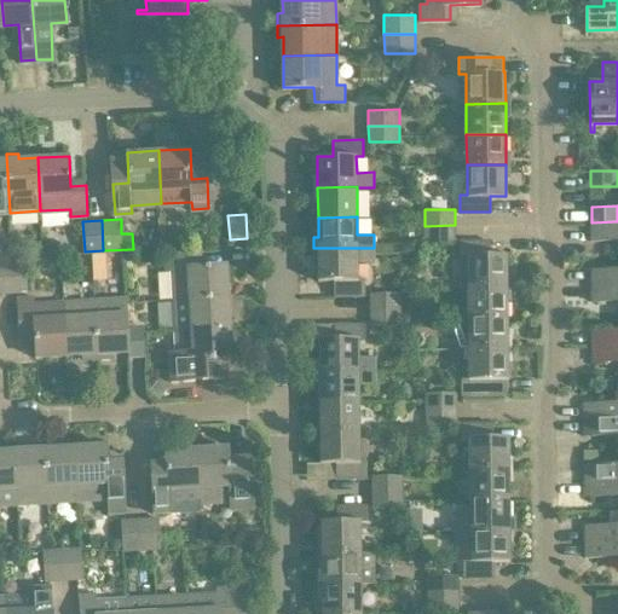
[(617,221),(591,222),(591,238),(617,238),(617,221)]
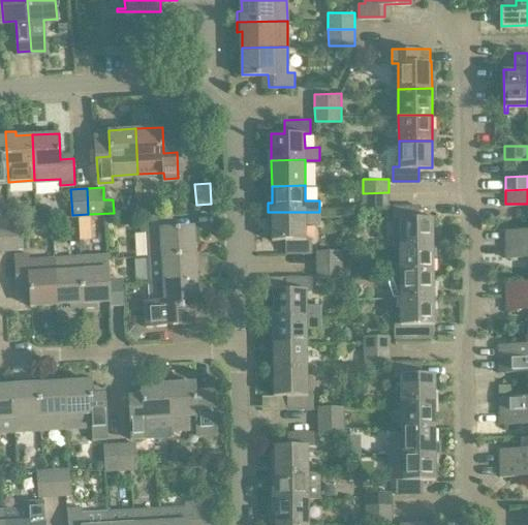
[(389,192),(363,193),(363,207),(389,207),(389,192)]
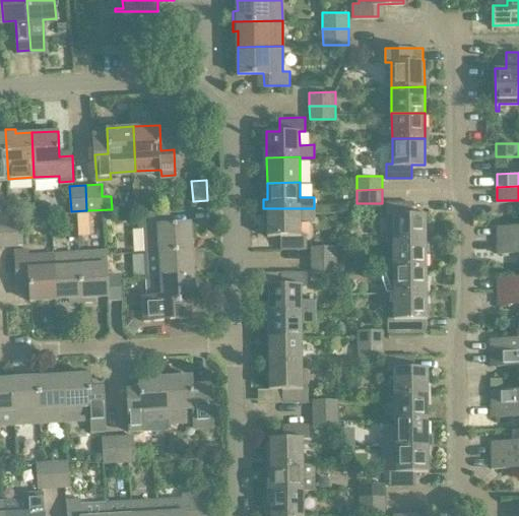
[(392,214),(393,241),(426,240),(426,213),(412,213),(411,200),(386,201),(386,214),(392,214)]
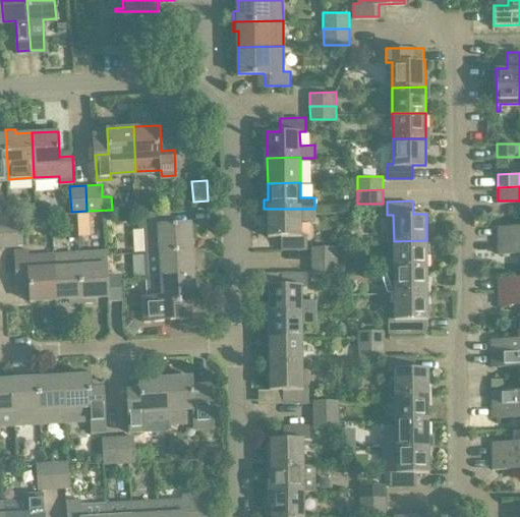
[(314,209),(264,209),(264,218),(268,218),(268,235),(281,235),(282,248),(307,248),(307,234),(301,234),(300,220),(314,220),(314,209)]
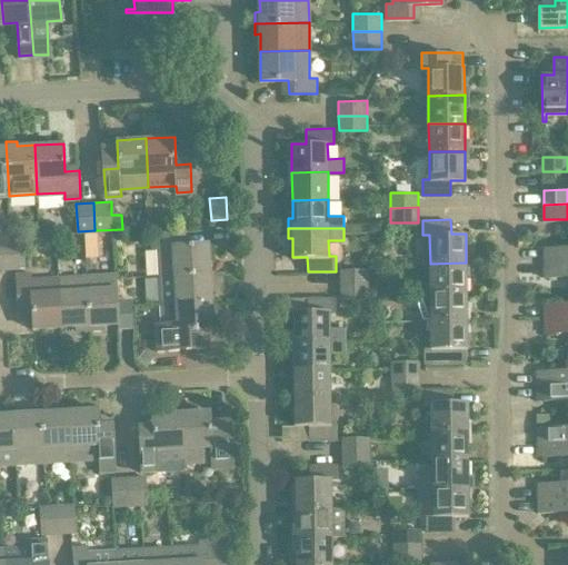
[(159,246),(160,274),(215,271),(215,270),(209,270),(208,243),(180,244),(179,230),(151,231),(152,247),(159,246)]
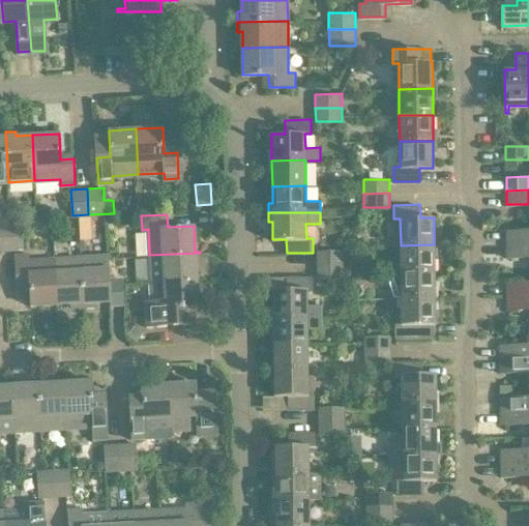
[(18,223),(1,224),(2,250),(19,249),(18,223)]
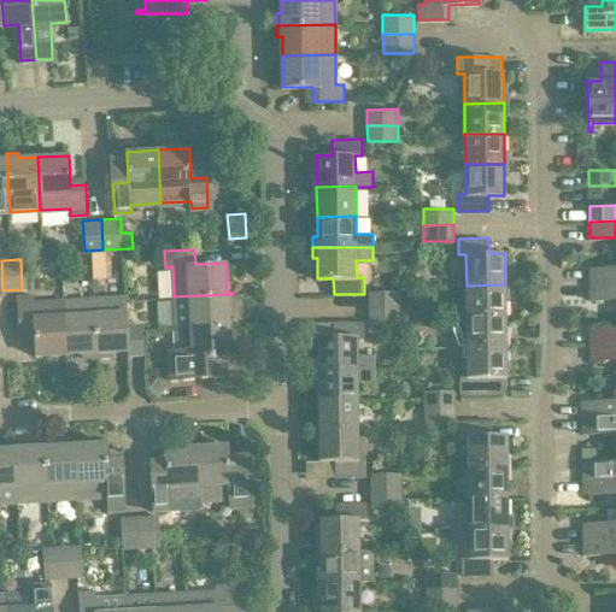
[(615,266),(590,268),(590,283),(615,282),(615,266)]
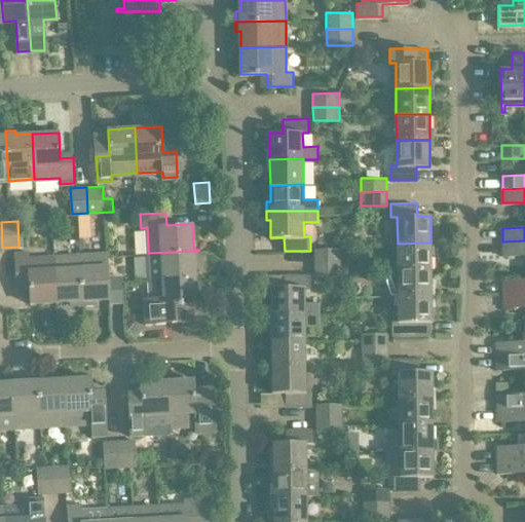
[(524,240),(502,241),(502,255),(524,254),(524,240)]
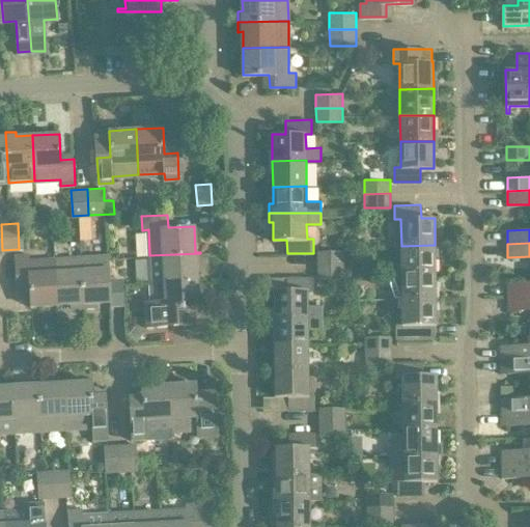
[(401,246),(401,272),(436,271),(435,245),(401,246)]
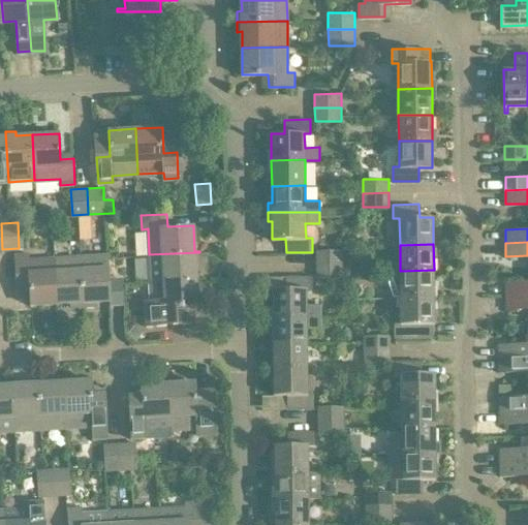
[(316,249),(316,264),(343,264),(342,249),(316,249)]
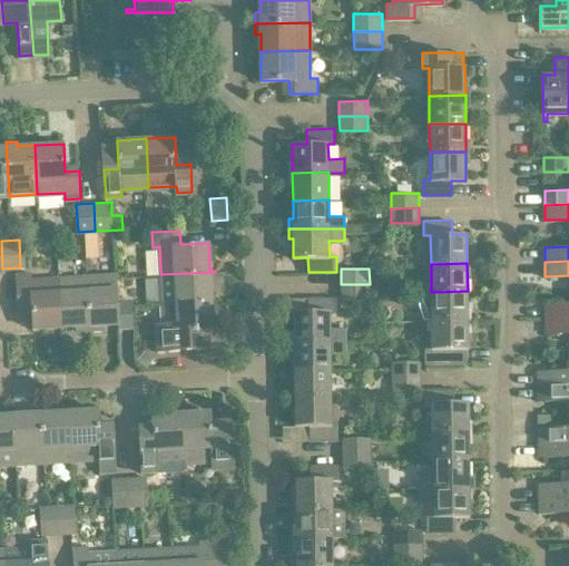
[(32,328),(62,327),(59,277),(31,279),(31,272),(16,273),(17,301),(31,300),(32,328)]
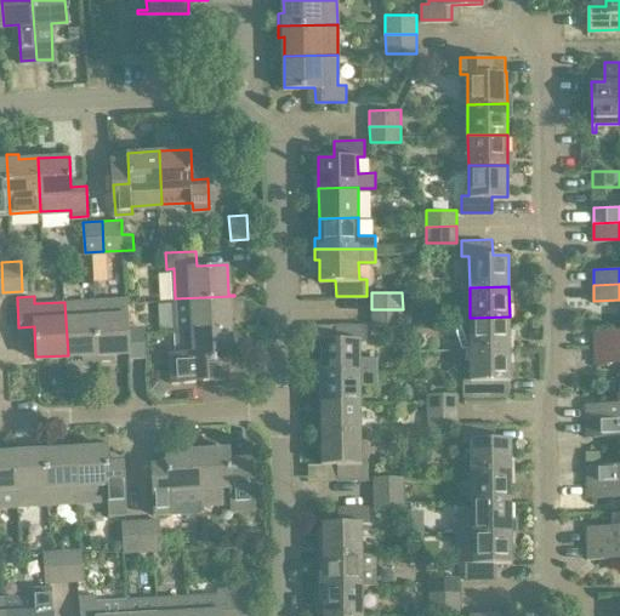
[(175,298),(177,330),(231,326),(229,308),(235,308),(234,296),(175,298)]
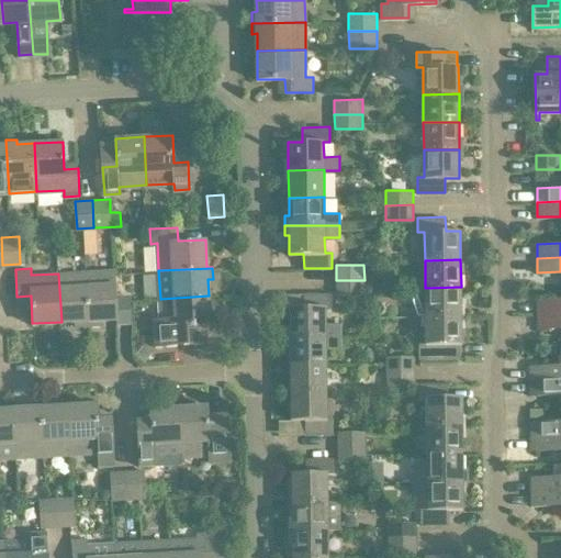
[(114,270),(86,271),(89,325),(100,324),(100,320),(116,319),(115,296),(116,296),(114,270)]
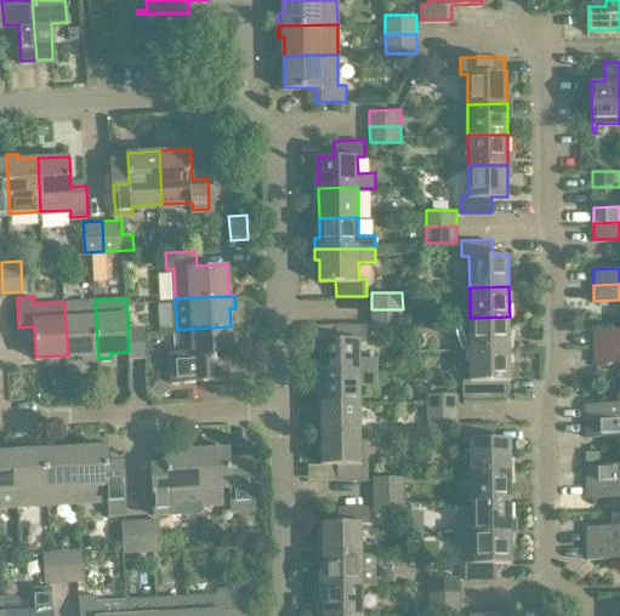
[(64,302),(68,355),(86,354),(86,359),(98,359),(95,300),(64,302)]
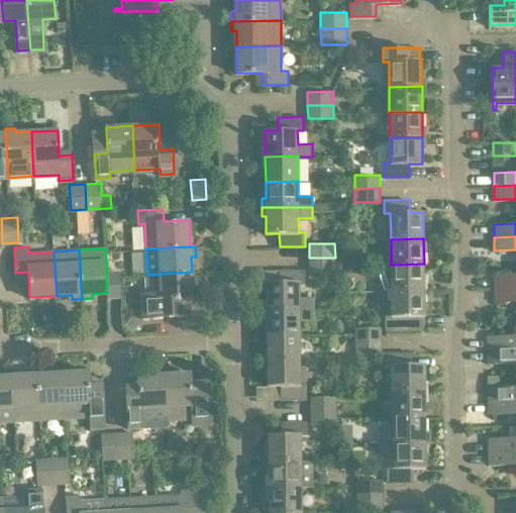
[(335,258),(309,258),(309,271),(335,271),(335,258)]
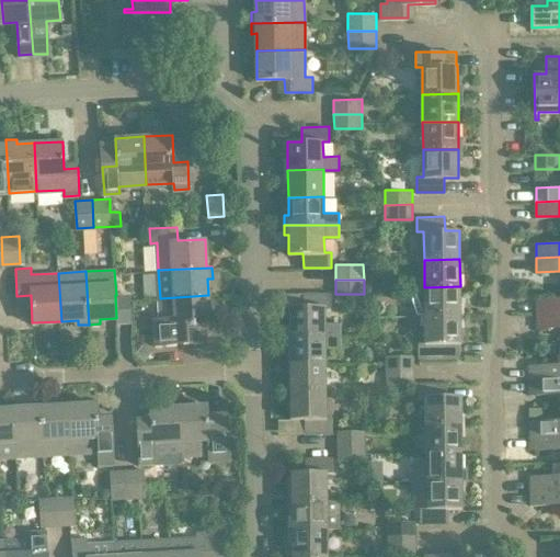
[(416,315),(424,315),(460,315),(460,286),(424,287),(411,287),(411,290),(409,290),(416,315)]
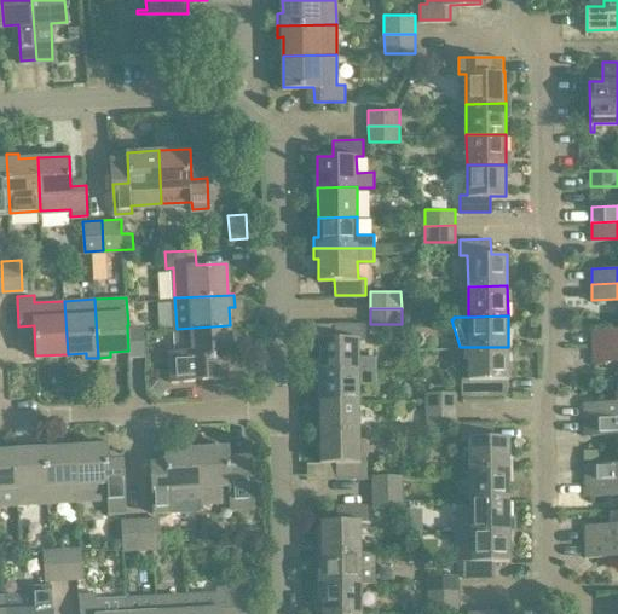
[(319,337),(319,369),(376,369),(375,355),(358,355),(358,339),(365,339),(365,322),(335,323),(335,337),(319,337)]
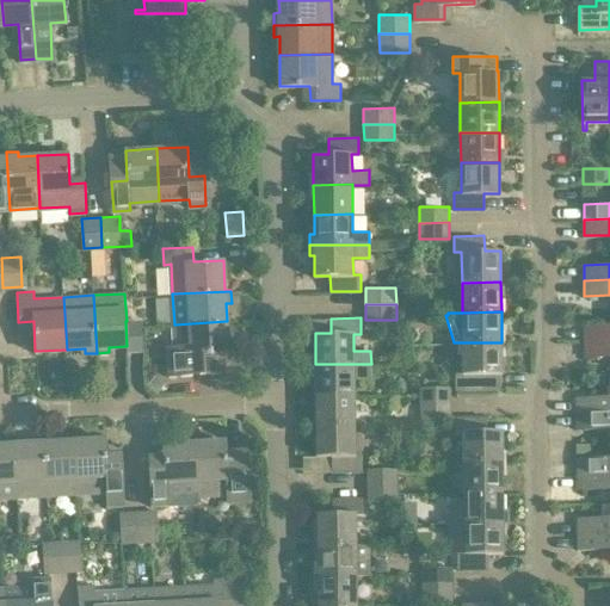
[(141,320),(127,321),(125,321),(127,346),(127,351),(143,350),(141,320)]
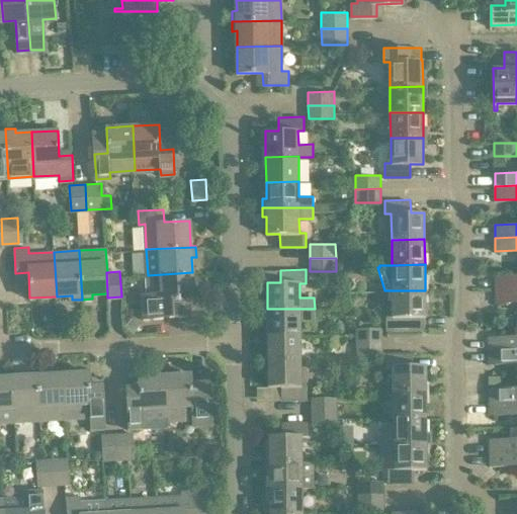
[(192,272),(148,275),(149,293),(145,293),(145,300),(143,301),(144,318),(189,316),(189,298),(193,298),(192,272)]
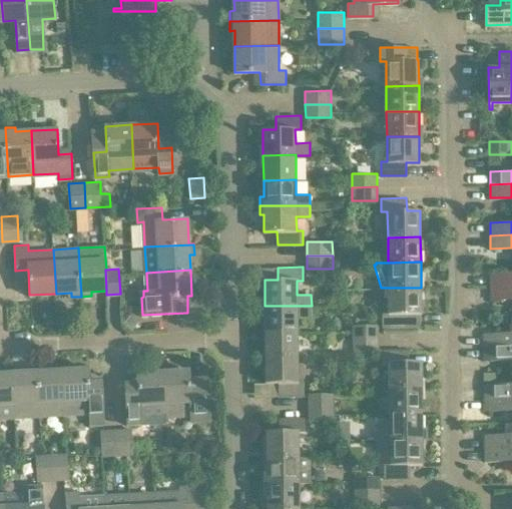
[(511,272),(491,273),(491,286),(511,285),(511,272)]
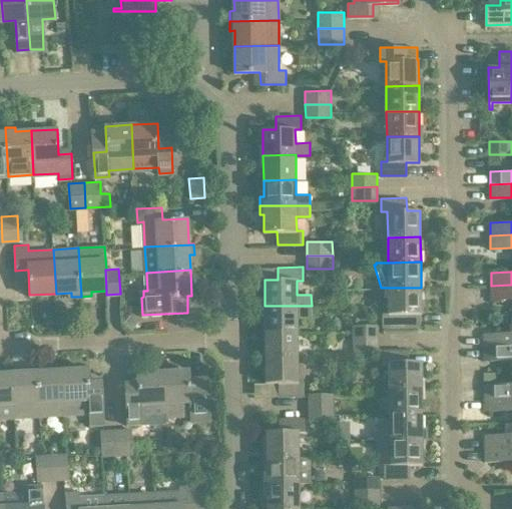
[(511,285),(491,286),(491,299),(511,298),(511,285)]
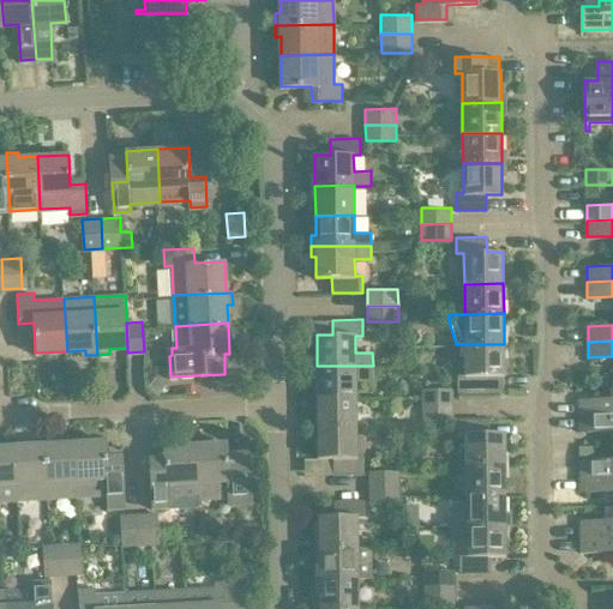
[(504,344),(464,344),(466,374),(457,374),(458,391),(503,390),(504,375),(504,344)]
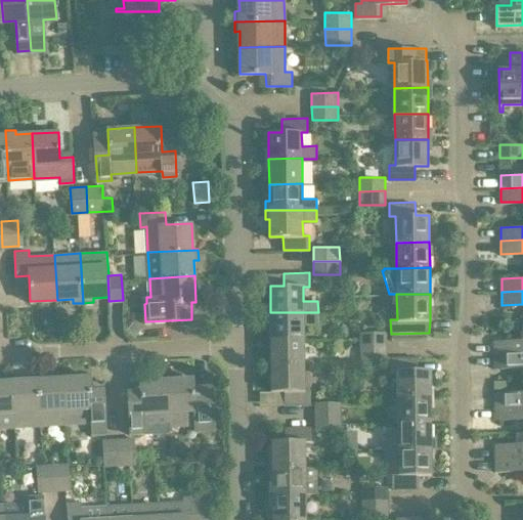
[(270,312),(270,339),(304,338),(304,325),(318,325),(318,312),(270,312)]
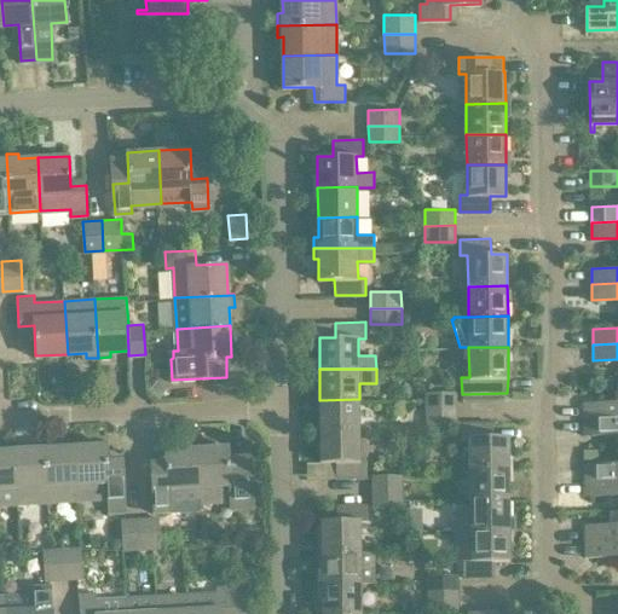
[(426,392),(426,407),(457,407),(456,392),(426,392)]
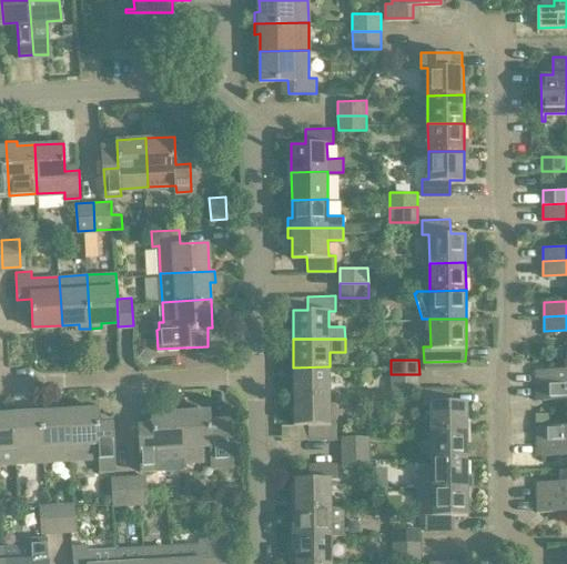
[(293,368),(294,395),(330,394),(330,366),(293,368)]
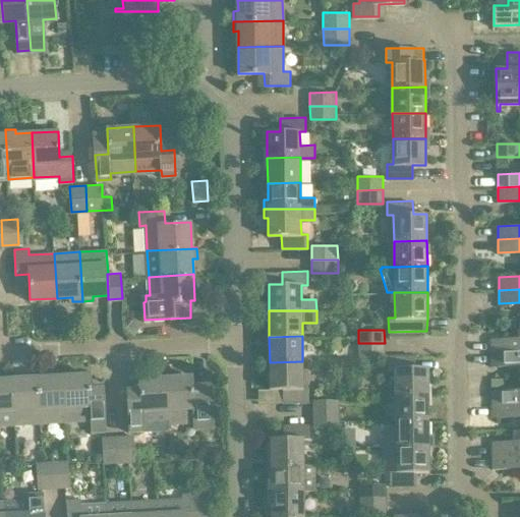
[(519,338),(490,338),(492,352),(519,351),(519,338)]
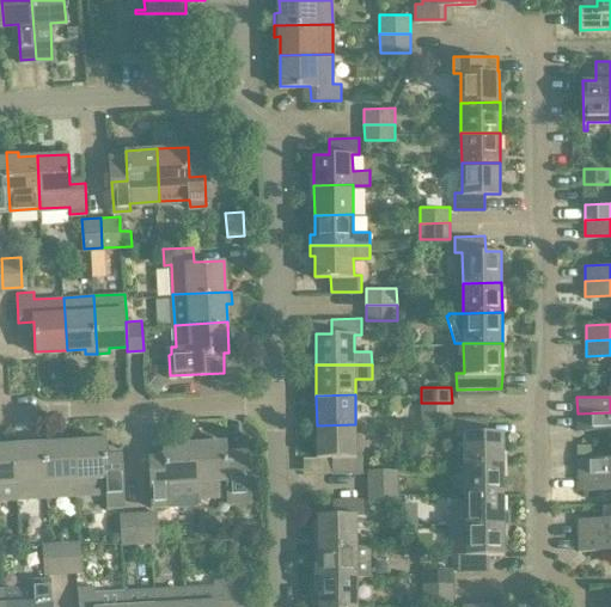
[(452,403),(421,403),(421,420),(452,420),(452,403)]
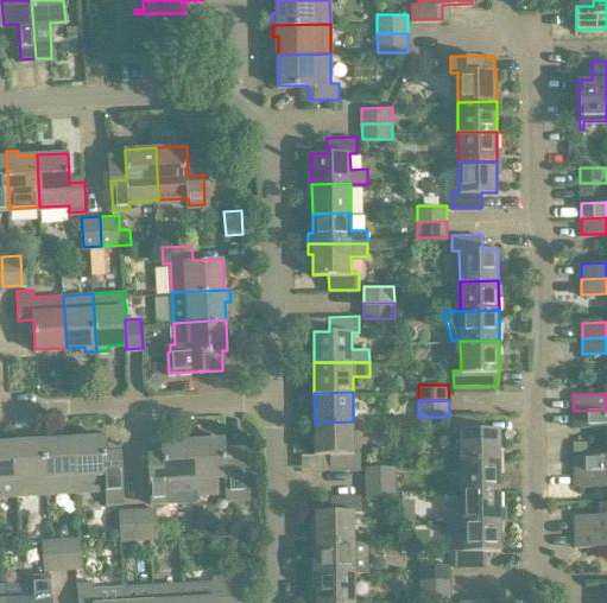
[(606,410),(574,411),(574,426),(606,425),(606,410)]
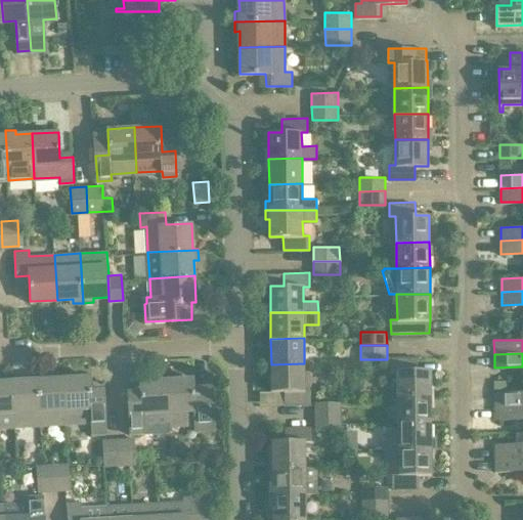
[(397,371),(397,396),(431,396),(431,370),(417,370),(417,356),(391,357),(391,371),(397,371)]
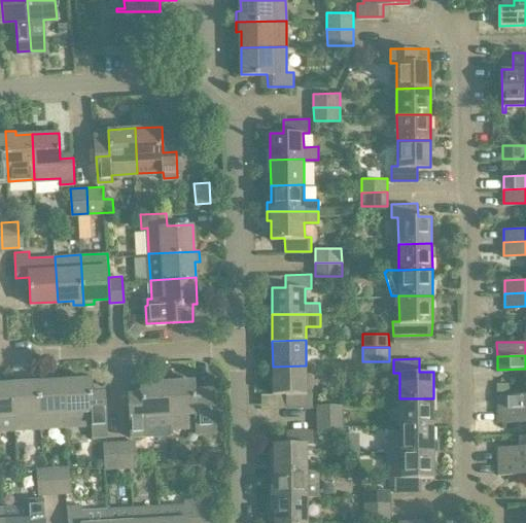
[(306,365),(273,367),(273,393),(286,393),(286,406),(313,406),(312,391),(306,391),(306,365)]
